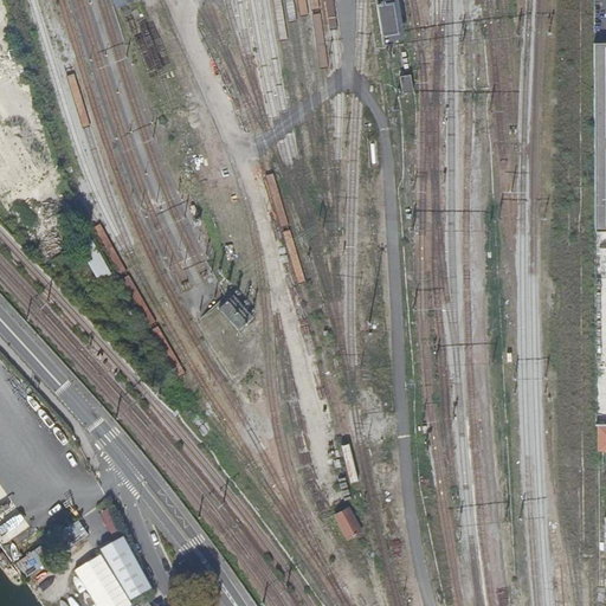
[(375,0),(384,47),(395,47),(395,40),(405,40),(400,1),(388,2),(388,0),(375,0)]
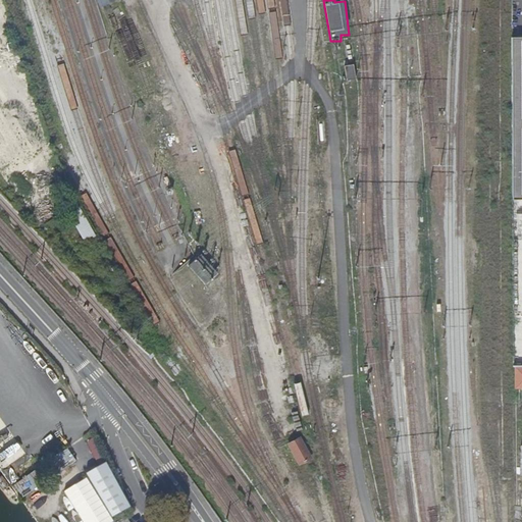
[(512,202),(521,201),(521,40),(511,40),(512,202)]
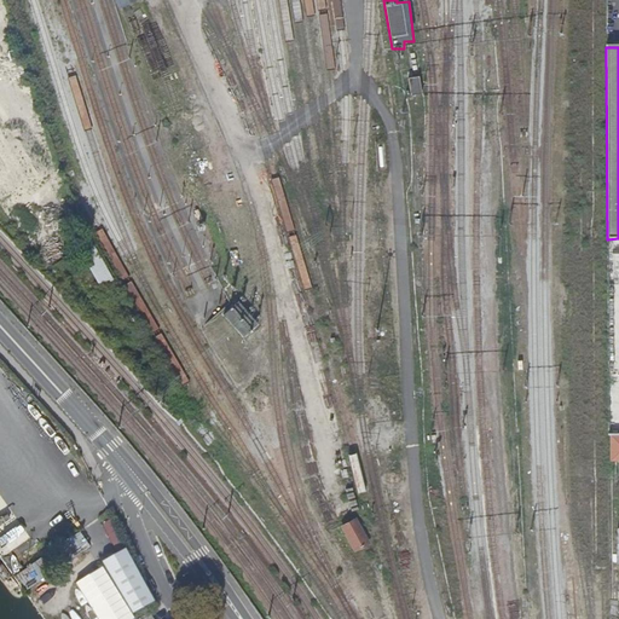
[(418,76),(408,79),(411,97),(422,94),(418,76)]
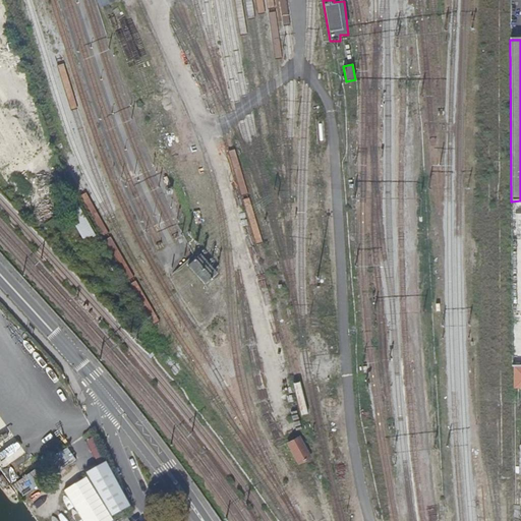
[(67,213),(80,241),(92,236),(79,208),(67,213)]
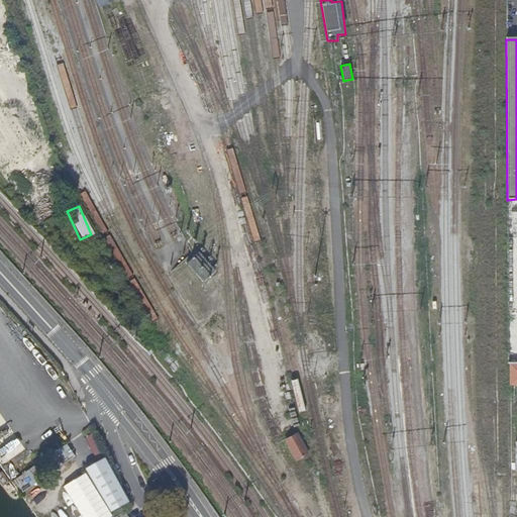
[(189,267),(201,280),(212,271),(200,255),(189,267)]
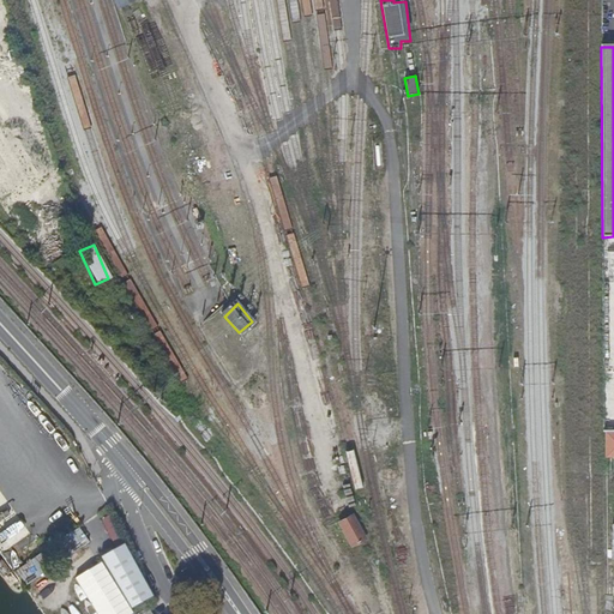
[(0,549),(1,553),(29,535),(0,491),(0,549)]
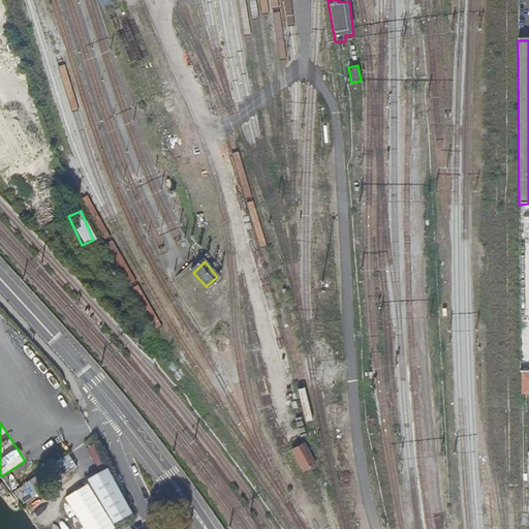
[(291,450),(303,472),(316,465),(304,443),(291,450)]
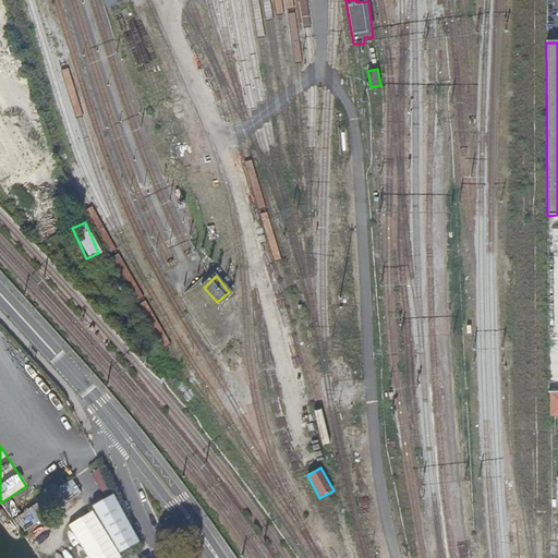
[(98,469),(91,471),(97,489),(104,487),(98,469)]
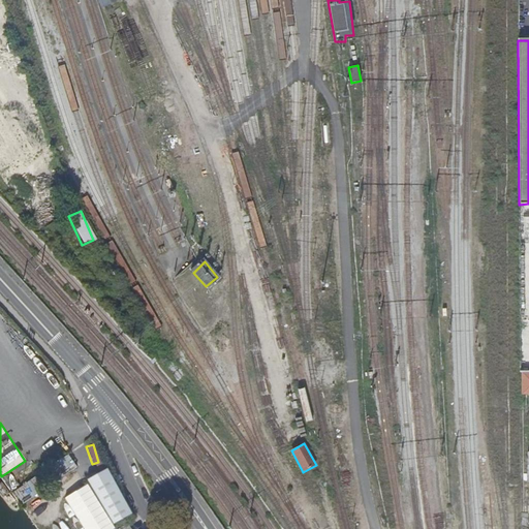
[(68,457),(13,487),(20,498),(44,485),(74,468),(68,457)]
